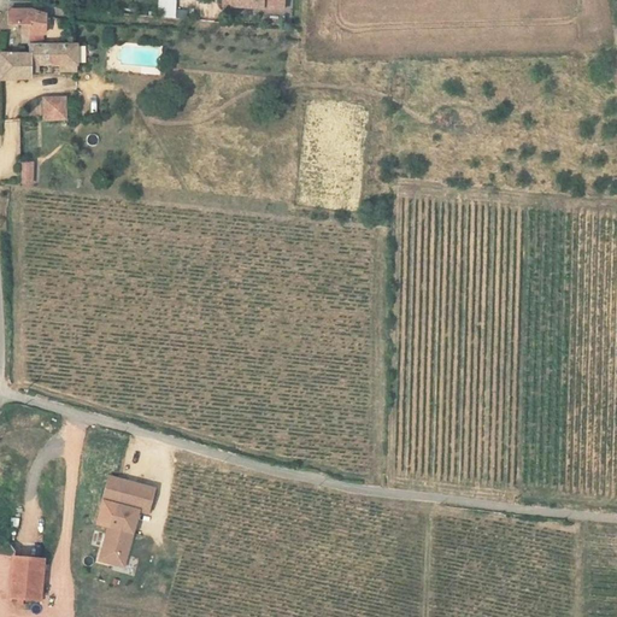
[(157,0),(158,16),(175,17),(175,0),(157,0)]
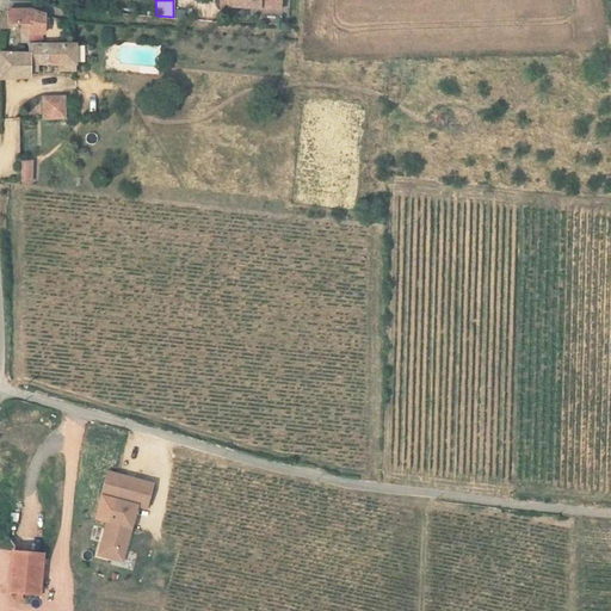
[(227,6),(227,8),(281,11),(279,0),(220,0),(220,5),(227,6)]
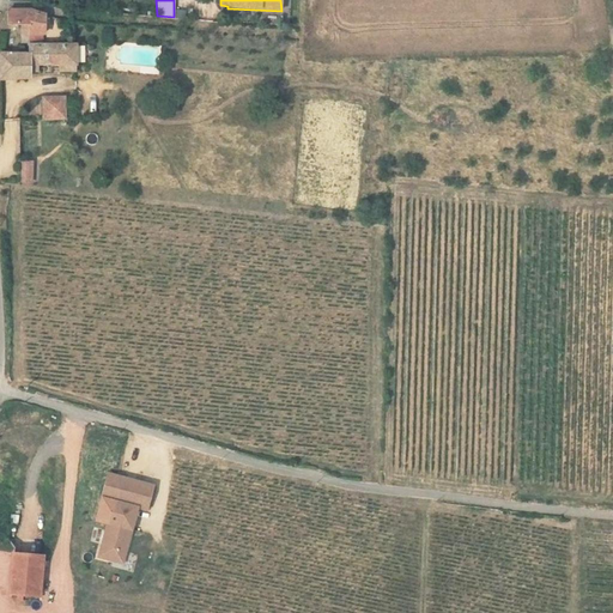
[(5,8),(5,24),(25,24),(26,32),(43,32),(43,17),(42,12),(25,8),(5,8)]
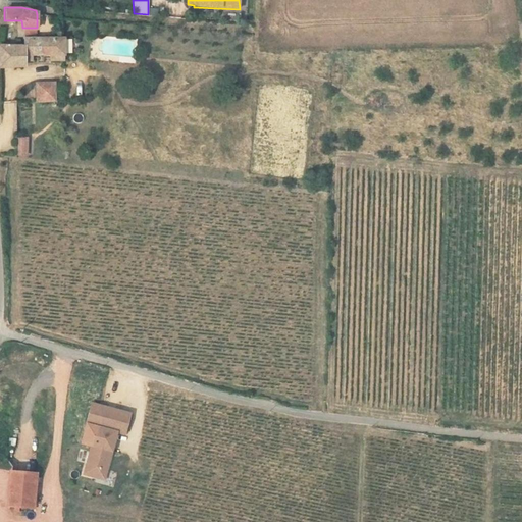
[(53,29),(62,29),(63,20),(54,19),(53,29)]
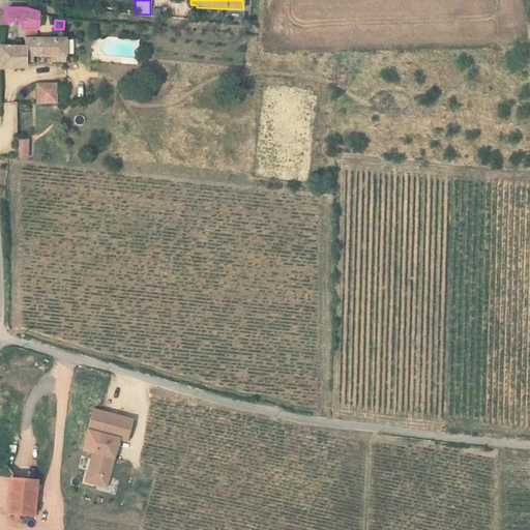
[(23,37),(23,46),(0,46),(0,68),(23,68),(23,62),(32,62),(33,55),(54,55),(54,62),(67,62),(66,54),(71,54),(76,54),(81,53),(83,49),(83,45),(83,42),(82,40),(81,38),(79,37),(23,37)]
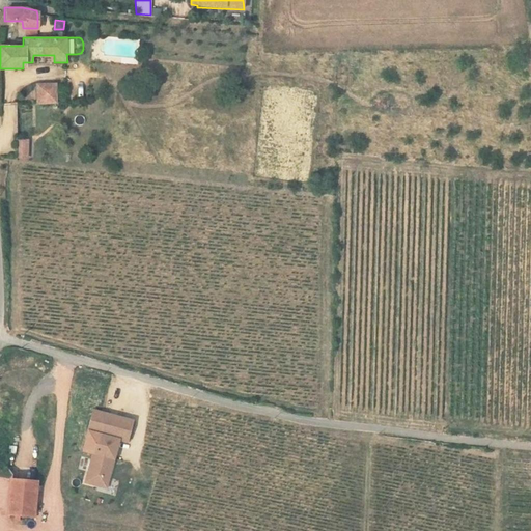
[(37,83),(37,102),(57,102),(57,83),(37,83)]
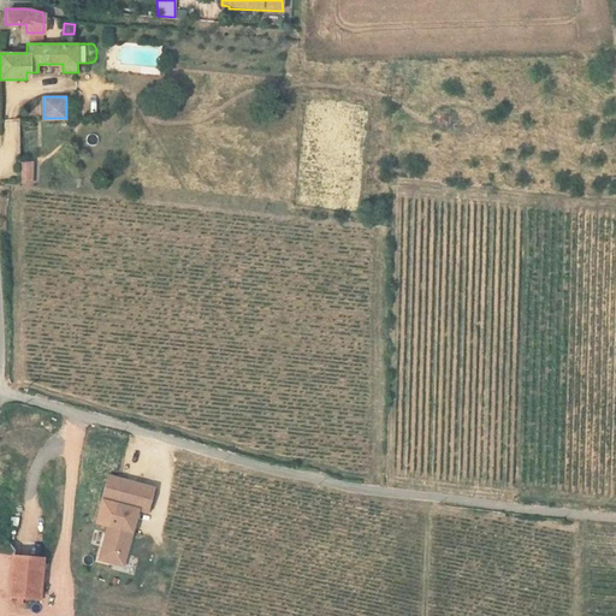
[(23,163),(23,181),(33,181),(33,163),(23,163)]
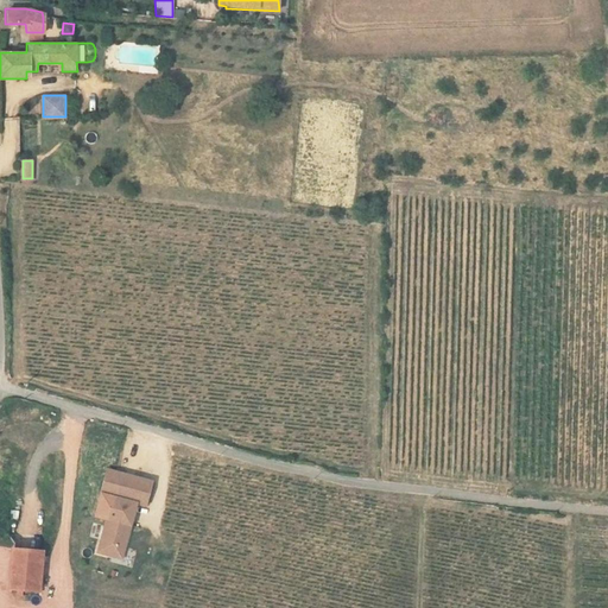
[(122,559),(135,504),(146,506),(152,477),(105,467),(97,494),(109,496),(96,553),(122,559)]
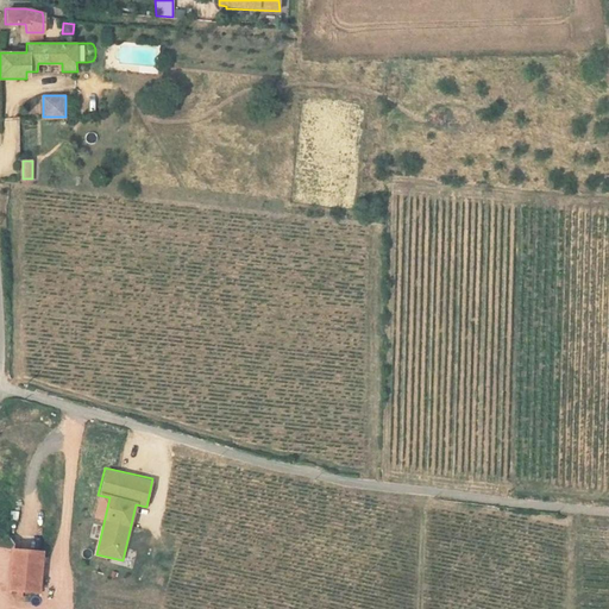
[(8,588),(38,590),(42,551),(12,548),(8,588)]
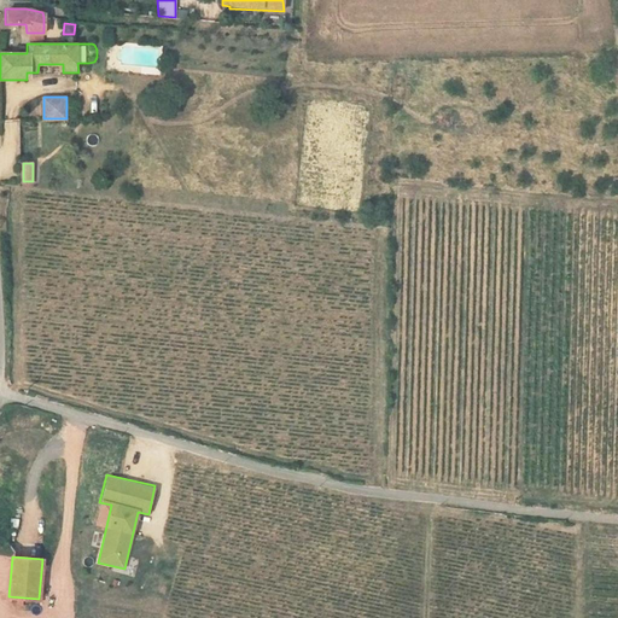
All buildings are outlined.
